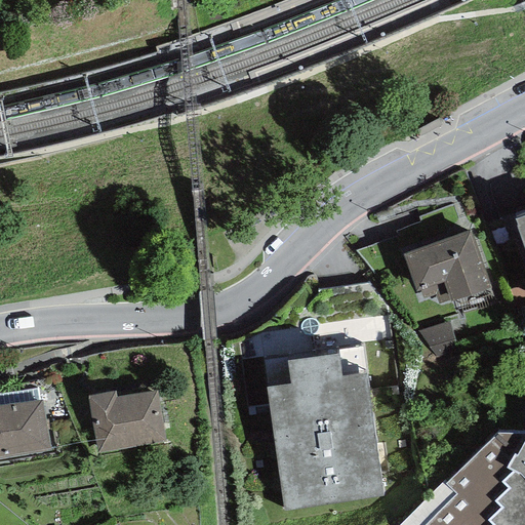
[(524,215),(514,219),(516,227),(524,255),(524,215)]
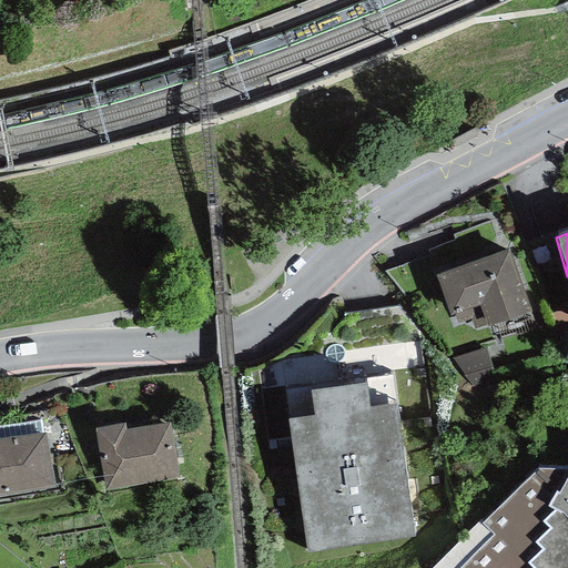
[(487,327),(530,313),(508,250),(436,275),(450,316),(454,315),(457,325),(470,321),(474,330),(486,325),(487,327)]
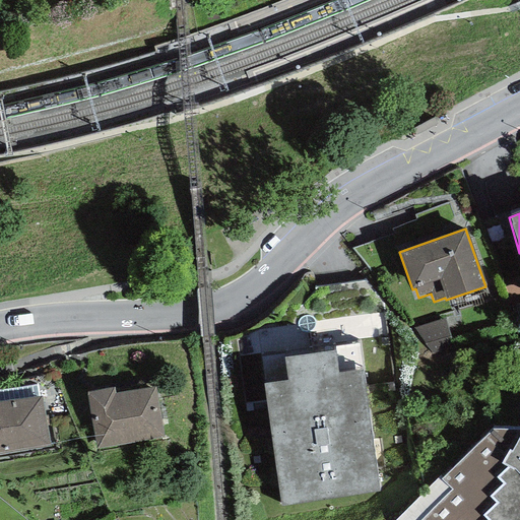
[(433,353),(453,348),(445,319),(413,328),(433,353)]
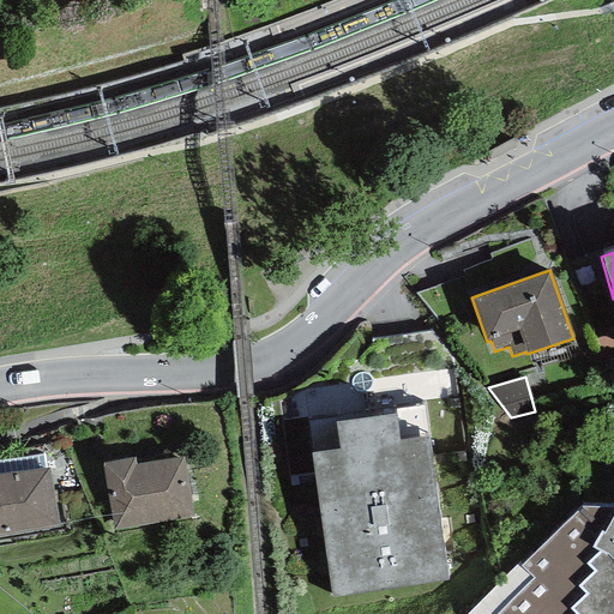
[(311,453),(331,599),(449,582),(427,437),(399,440),(396,414),(336,422),(339,449),(311,453)]
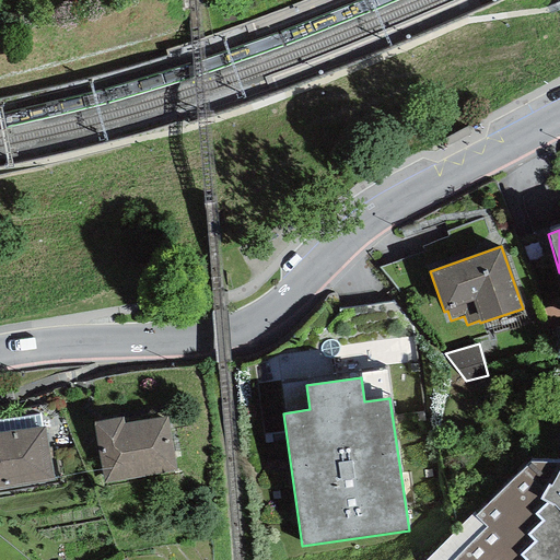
[(0,433),(42,428),(39,415),(0,420),(0,433)]
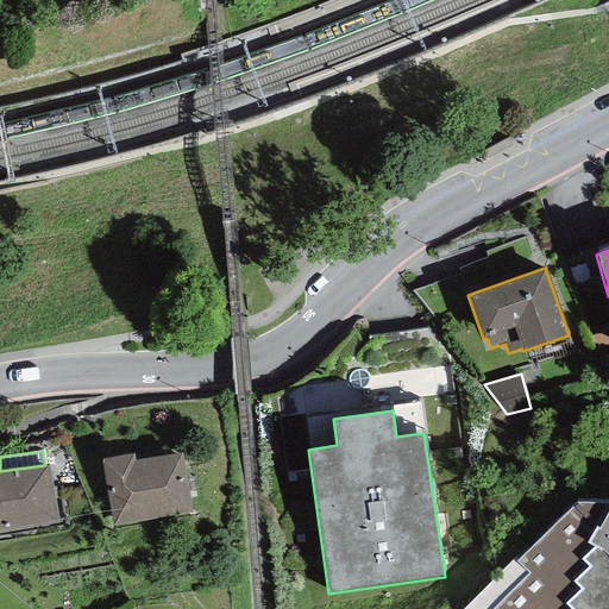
[(102,460),(113,525),(192,513),(182,454),(133,462),(133,456),(102,460)]
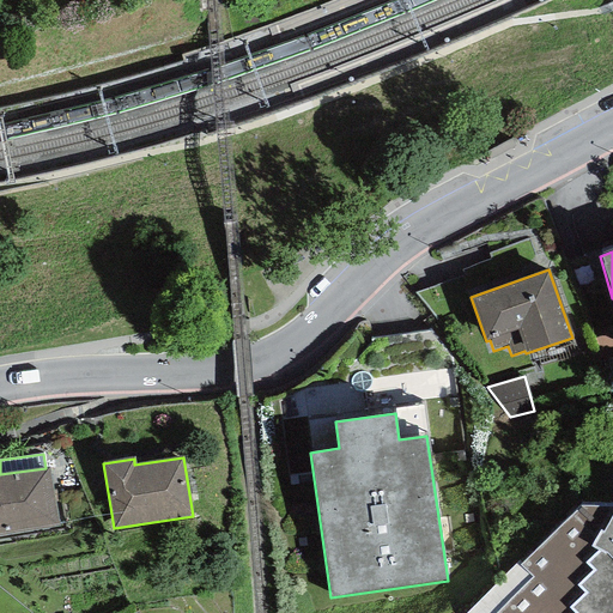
[(0,474),(0,534),(59,527),(49,467),(46,468),(0,474)]
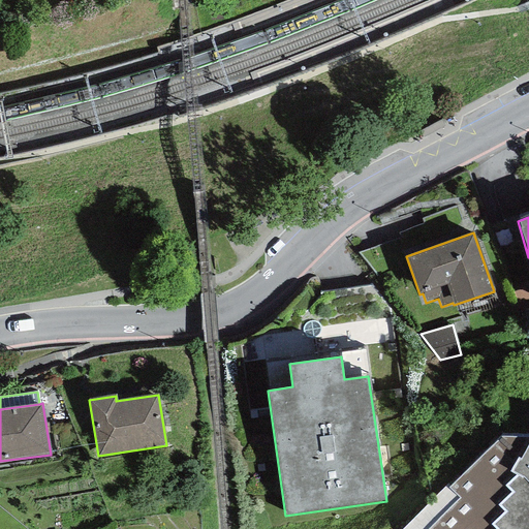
[(460,499),(430,528),(528,528),(528,437),(501,437),(448,488),(460,499)]
